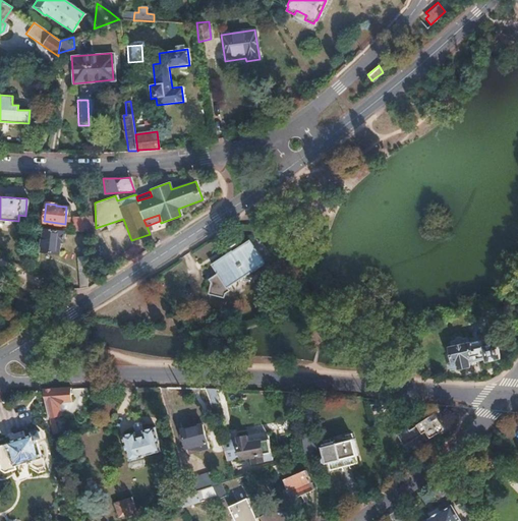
[(82,229),(81,216),(72,217),(73,231),(82,232),(82,229)]
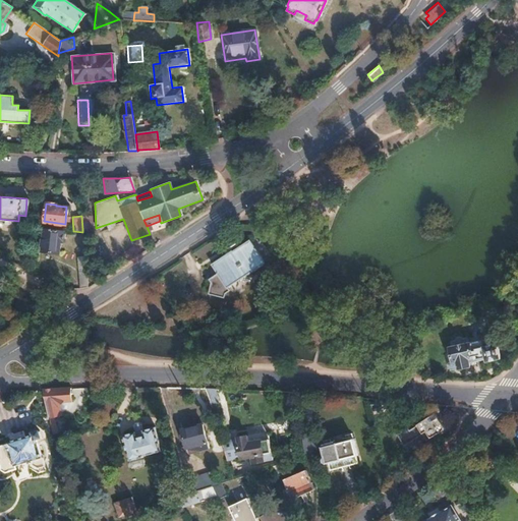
[(44,229),(41,250),(58,252),(59,242),(61,242),(62,232),(44,229)]
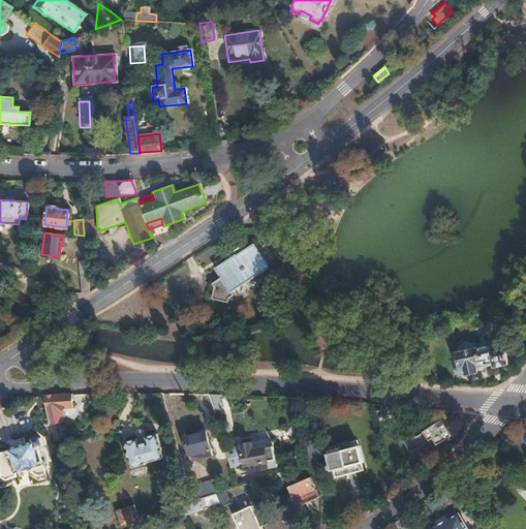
[(229,290),(268,266),(252,243),(235,254),(235,253),(213,268),(219,277),(211,283),(213,286),(211,298),(226,302),(227,298),(233,294),(229,290)]
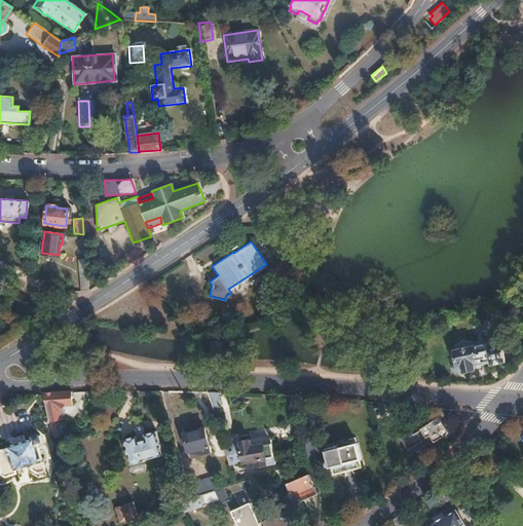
[(505,362),(501,345),(471,351),(469,343),(453,346),(456,364),(451,365),(453,373),(461,372),(460,370),(473,368),(473,366),(484,364),(484,365),(505,362)]
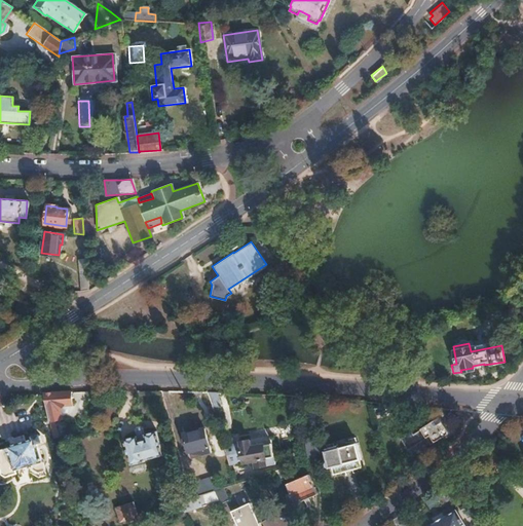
[(82,391),(72,392),(72,401),(82,400),(82,391)]
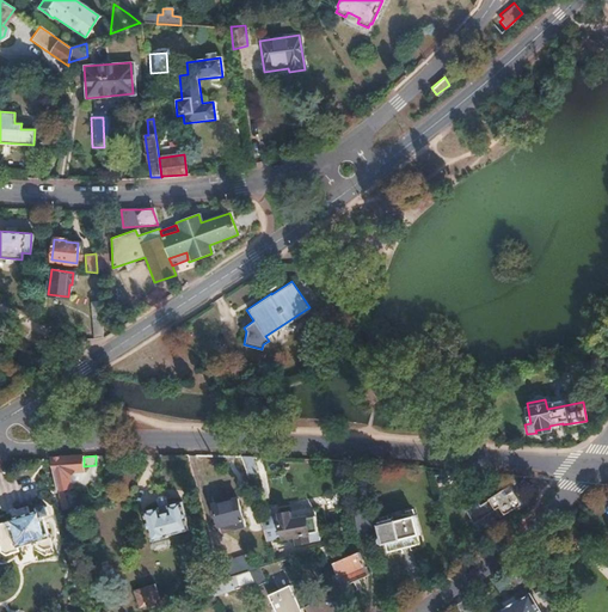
[(255,470),(251,457),(239,456),(244,473),(255,470)]
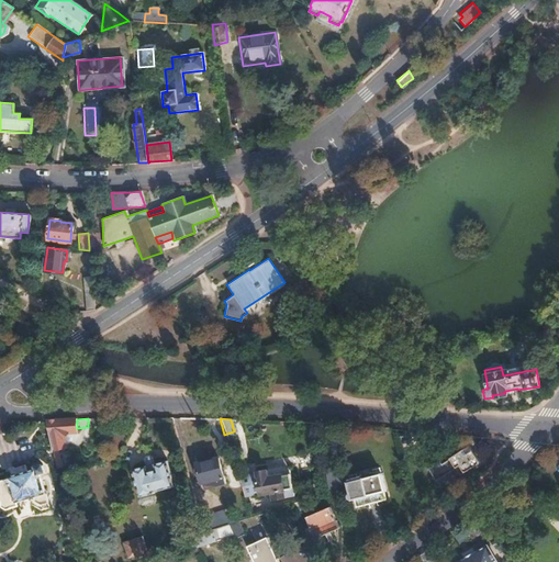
[(75,434),(74,419),(53,420),(45,422),(52,456),(53,460),(58,459),(56,449),(65,447),(63,437),(75,434)]
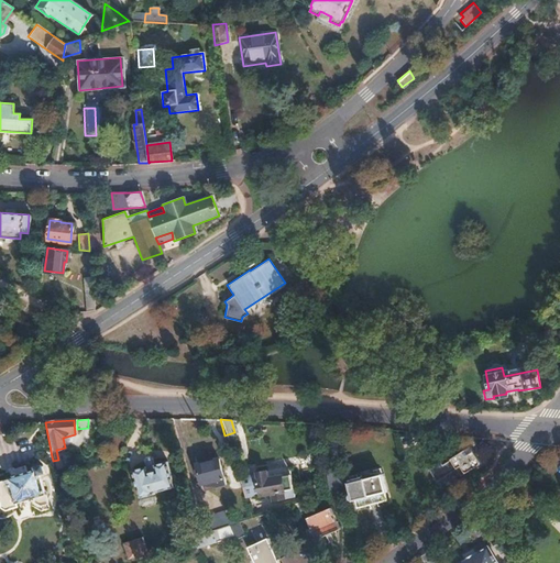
[(463,473),(479,462),(467,444),(447,456),(458,473),(461,470),(463,473)]
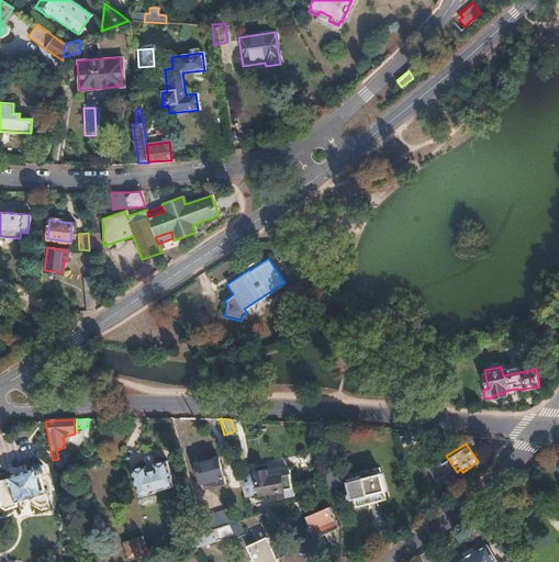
[(222,475),(216,458),(183,468),(188,483),(199,480),(202,490),(213,486),(211,479),(222,475)]
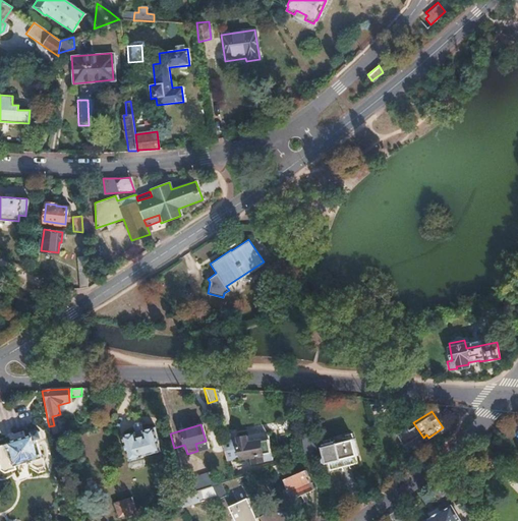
[(122,438),(130,469),(144,466),(140,457),(160,452),(154,428),(122,438)]
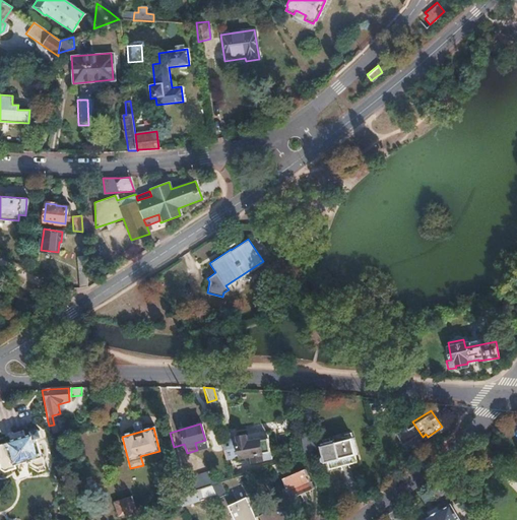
[(41,457),(36,438),(40,437),(39,432),(33,433),(34,435),(7,442),(7,444),(0,445),(0,469),(7,472),(15,469),(14,464),(41,457)]
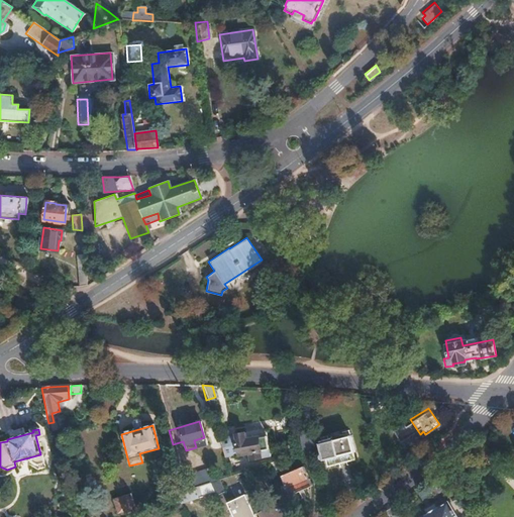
[(352,451),(347,435),(318,443),(322,459),(352,451)]
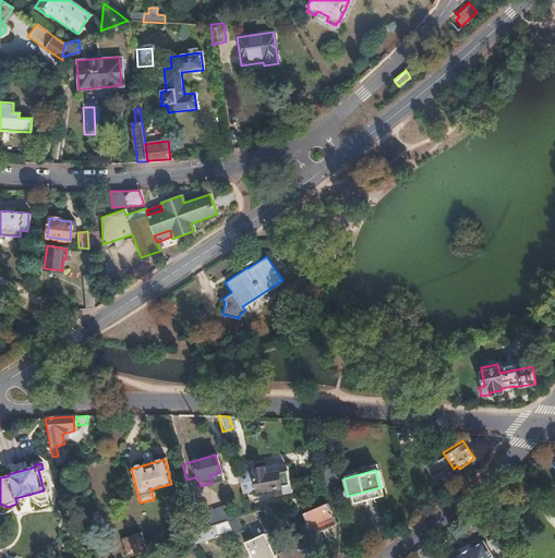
[(281,493),(280,474),(253,475),(253,471),(233,471),(238,489),(240,494),(281,493)]
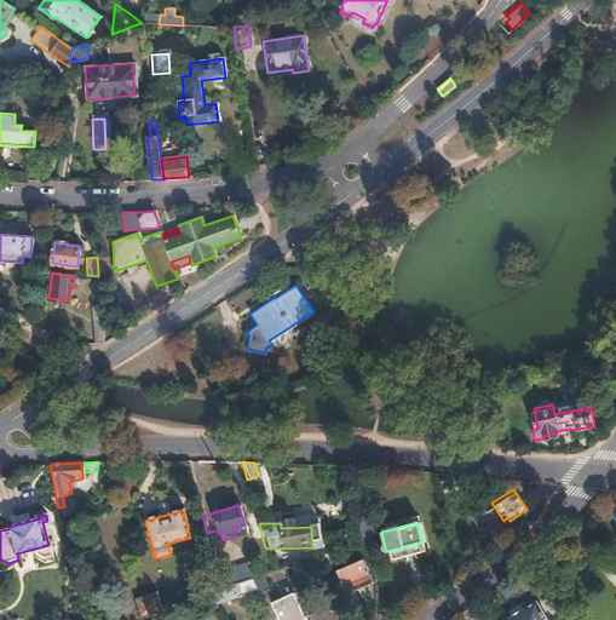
[(370,581),(361,560),(334,570),(344,593),(370,581)]
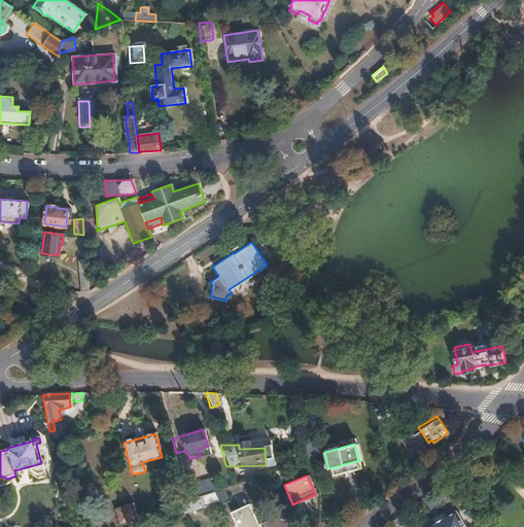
[(206,494),(202,479),(184,484),(187,496),(188,499),(201,496),(206,494)]
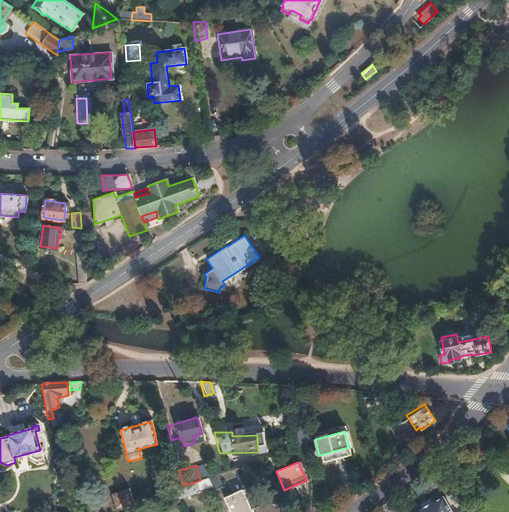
[(219,487),(213,476),(212,476),(206,478),(211,491),(219,487)]
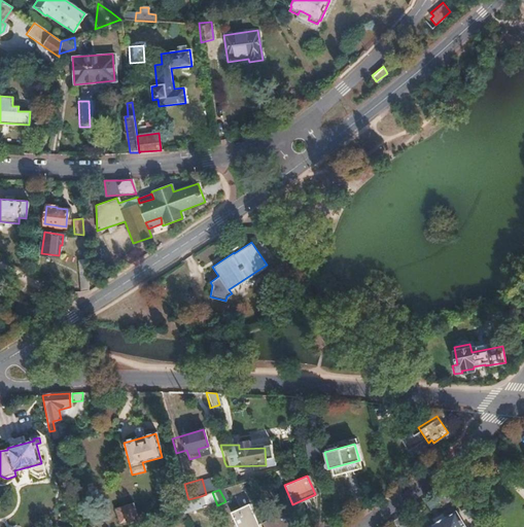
[(204,506),(201,496),(188,499),(179,502),(183,514),(204,506)]
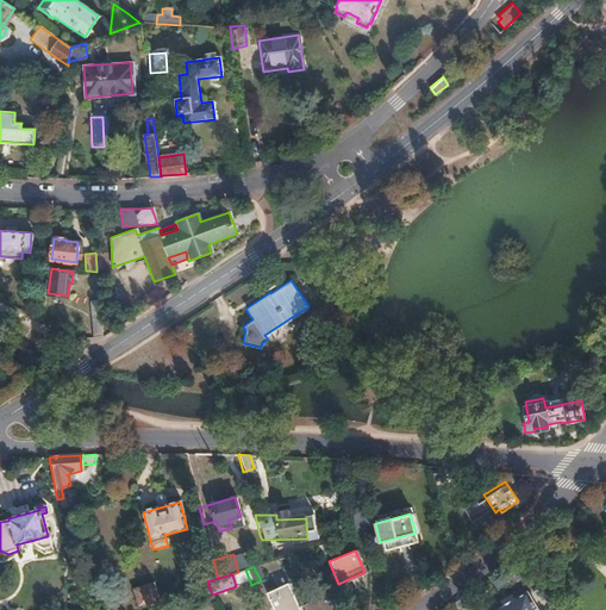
[(157,598),(152,583),(132,589),(137,605),(157,598)]
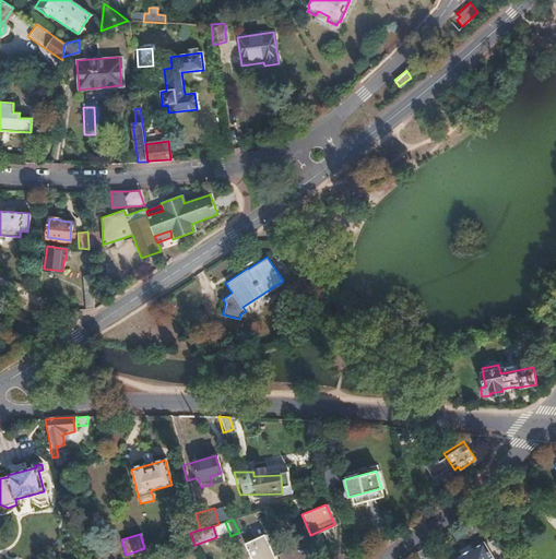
[(272,558),(274,558),(262,535),(244,544),(250,558),(272,558)]
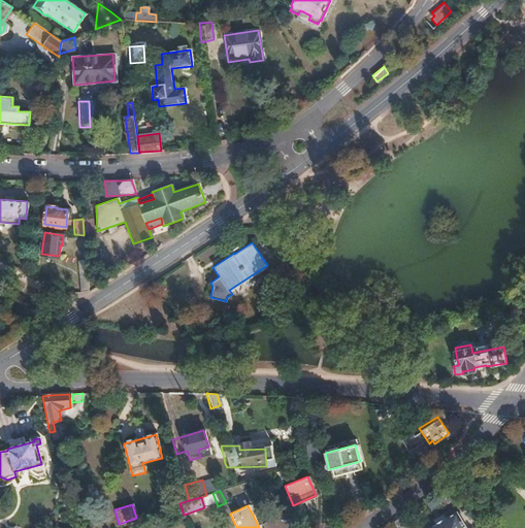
[(266,527),(288,527),(279,512),(272,517),(273,518),(264,524),(266,527)]
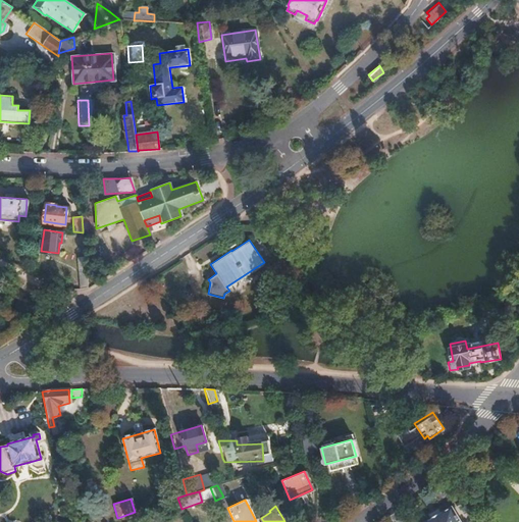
[(425,521),(457,521),(450,508),(425,521)]
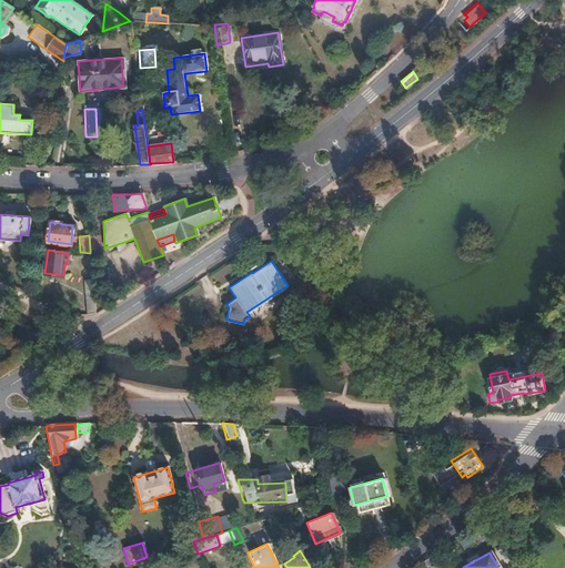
[(201,561),(197,554),(190,556),(193,564),(201,561)]
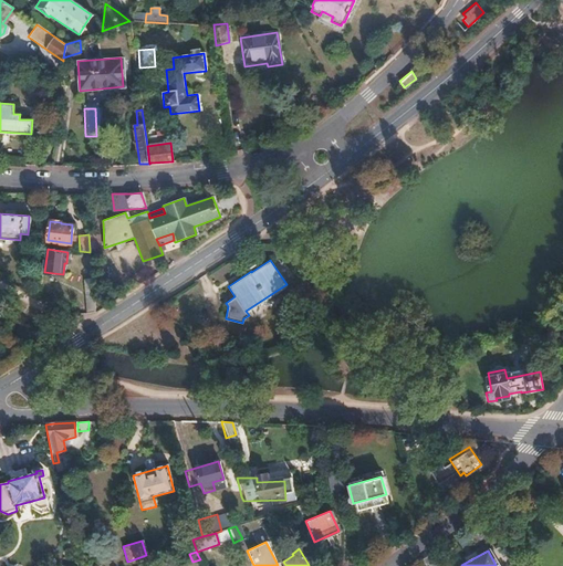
[(193,562),(189,554),(181,556),(185,564),(193,562)]
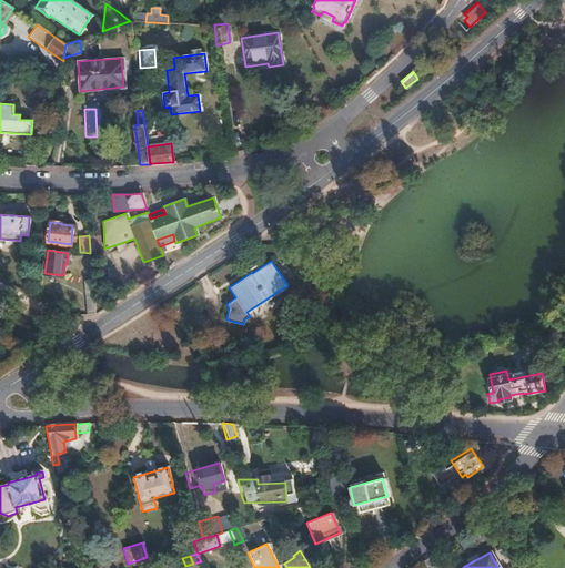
[(440,567),(431,556),(426,559),(421,563),(424,567),(440,567)]
